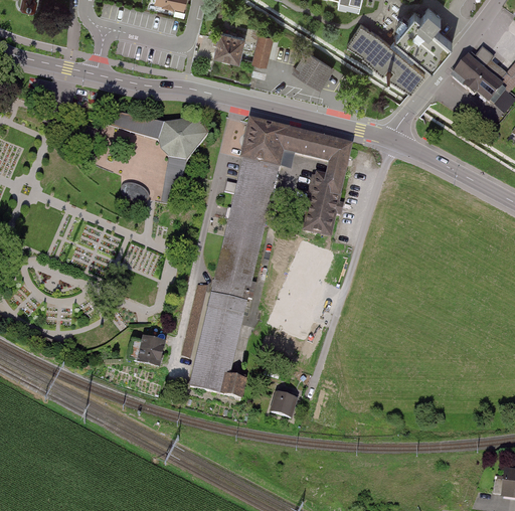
[(221,0),(219,12),(231,14),(234,3),(221,0)]
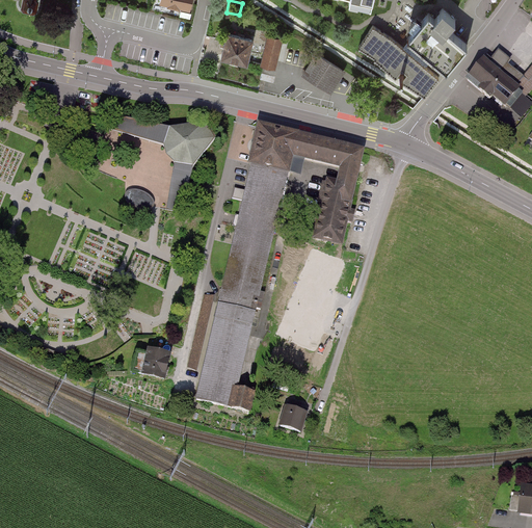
[(428,15),(407,40),(447,71),(468,46),(448,30),(456,21),(443,10),(434,21),(428,15)]
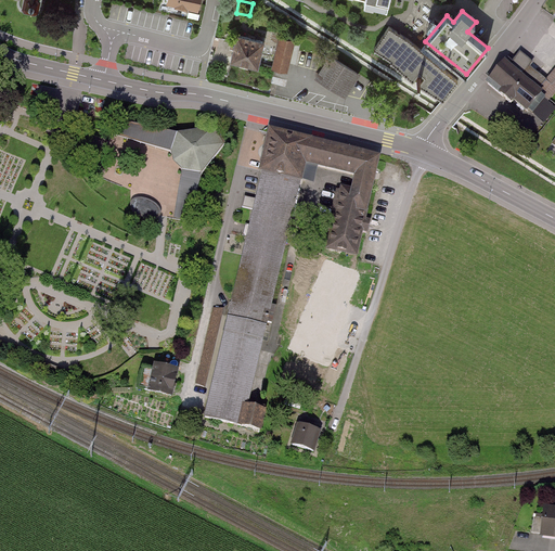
[(409,37),(389,26),(374,48),(391,58),(411,76),(442,97),(456,78),(409,37)]
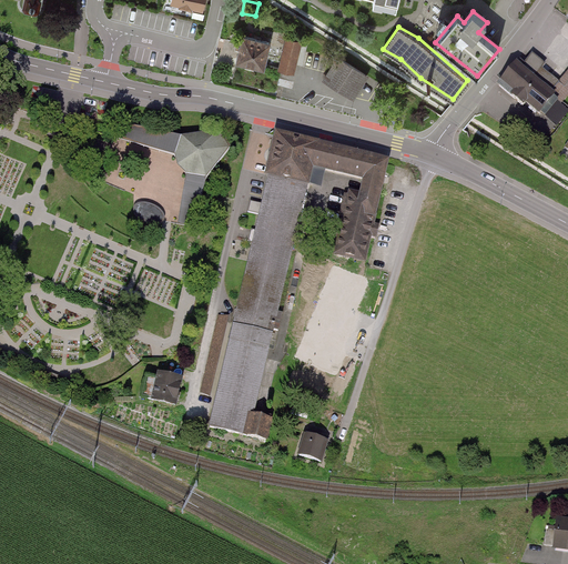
[(234,78),(276,87),(281,66),(265,62),(271,39),(244,33),(234,78)]
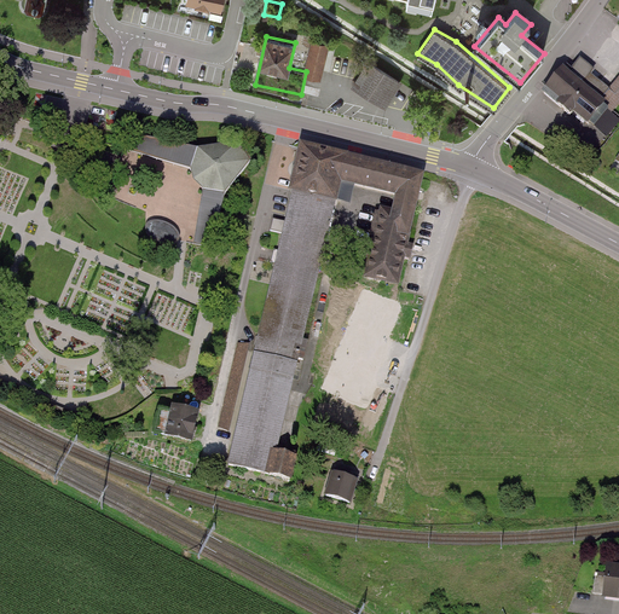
[(313,36),(306,70),(324,74),(330,40),(313,36)]
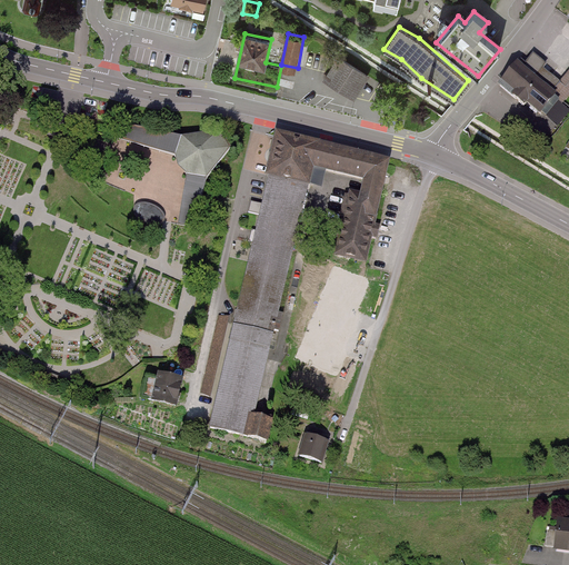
[(516,60),(499,80),(541,116),(556,98),(560,101),(568,90),(568,68),(559,80),(541,66),(543,62),(532,52),(521,65),(516,60)]
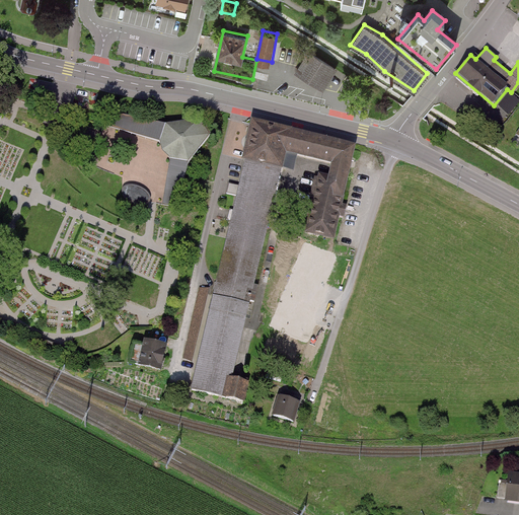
[(294,70),(321,87),(335,66),(307,49),(294,70)]
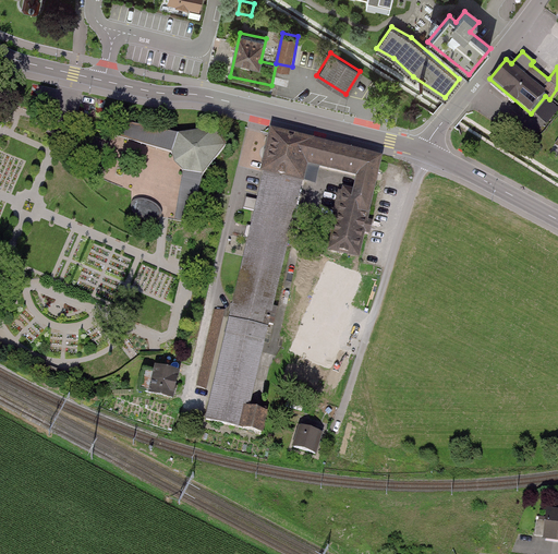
[(116,117),(112,127),(177,145),(187,156),(191,168),(181,217),(192,219),(203,171),(227,142),(216,124),(179,131),(116,117)]
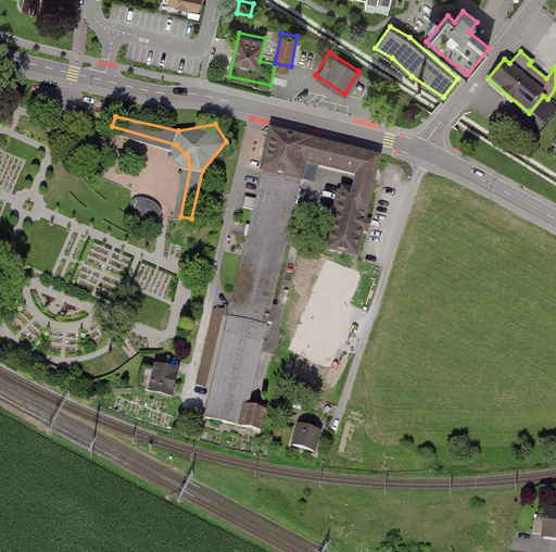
[(356,254),(380,155),(317,140),(270,129),(260,172),(301,182),(305,164),(312,165),(353,175),(351,187),(343,185),(328,248),(356,254)]
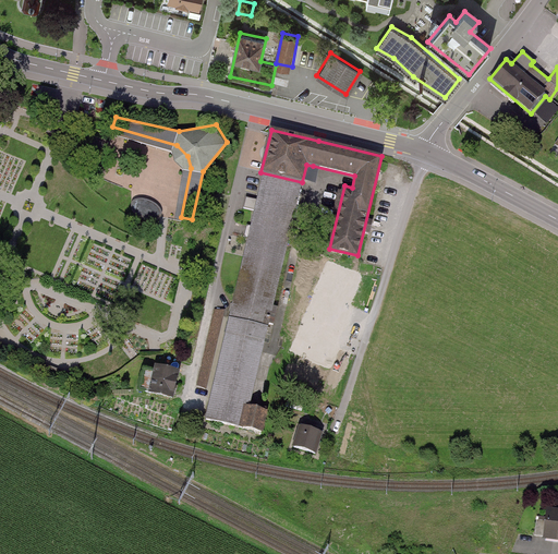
[(268,325),(302,182),(261,172),(227,315),(268,325)]
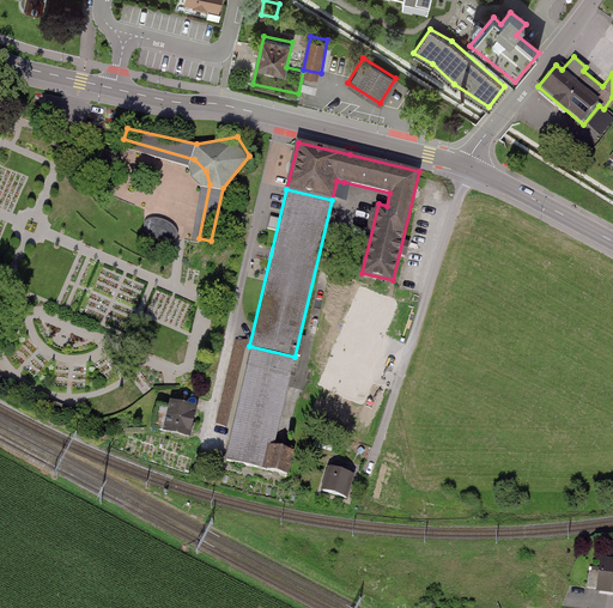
[(147,216),(145,218),(144,220),(145,224),(145,228),(149,230),(151,233),(156,236),(163,238),(168,238),(173,238),(176,237),(177,235),(178,232),(178,230),(177,226),(175,222),(170,219),(165,217),(159,214),(155,214),(151,214),(147,216)]
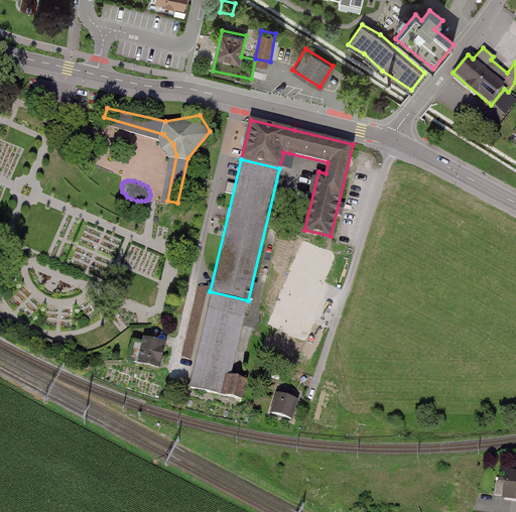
[(230,375),(248,300),(210,291),(187,386),(225,395),(230,375)]
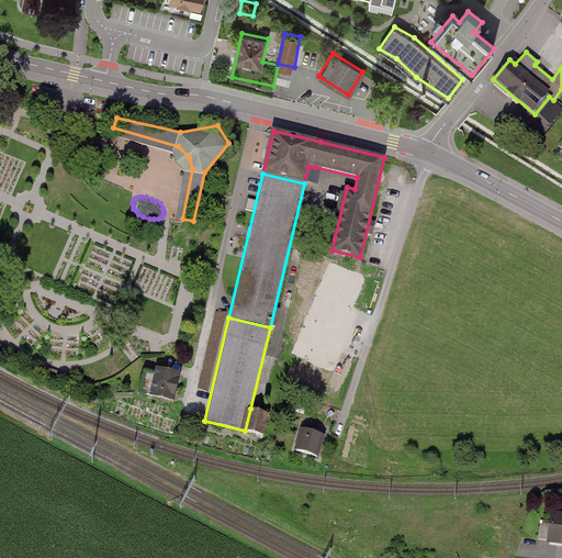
[(175,399),(181,371),(157,365),(155,371),(145,369),(139,389),(149,392),(149,393),(175,399)]
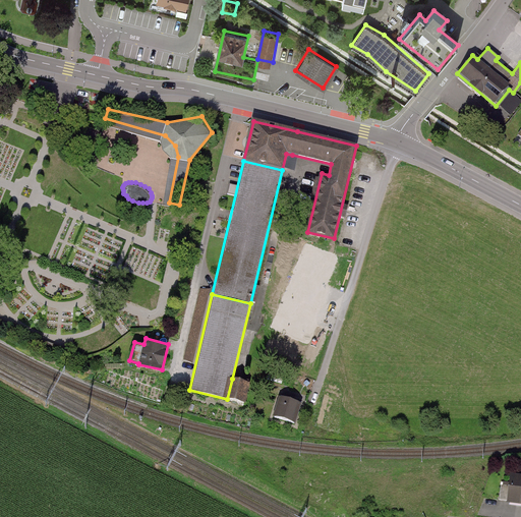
[(232,379),(227,399),(243,403),(248,383),(232,379)]
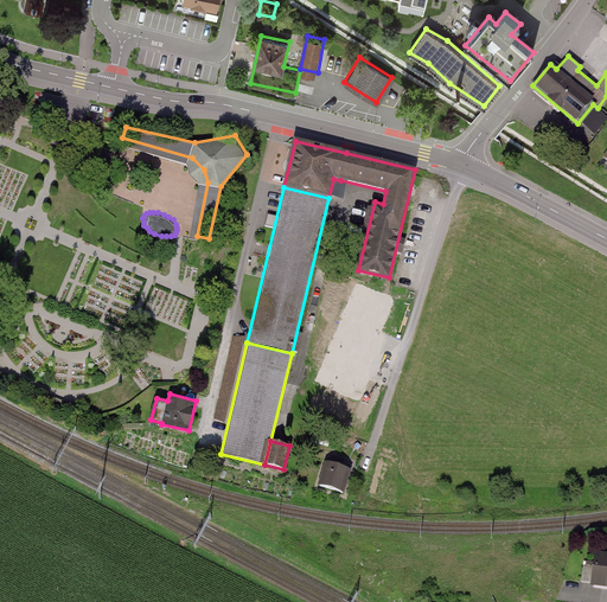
[(318,481),(345,490),(352,467),(326,459),(318,481)]
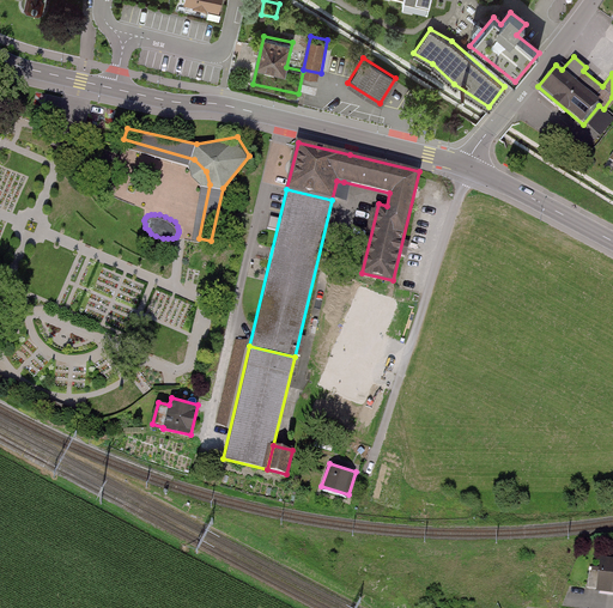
[(612,555),(601,554),(596,590),(612,591),(612,555)]
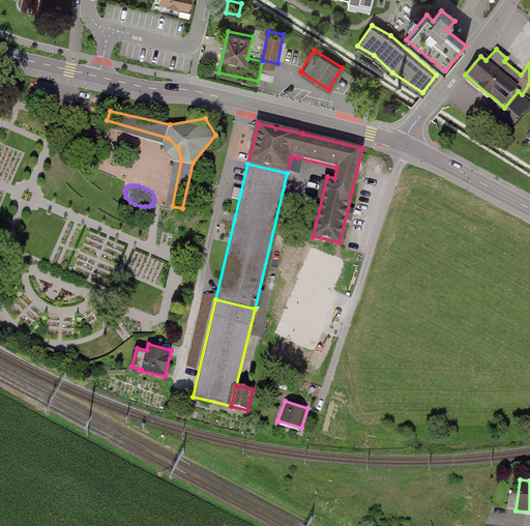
[(508,505),(516,506),(518,491),(510,490),(508,505)]
